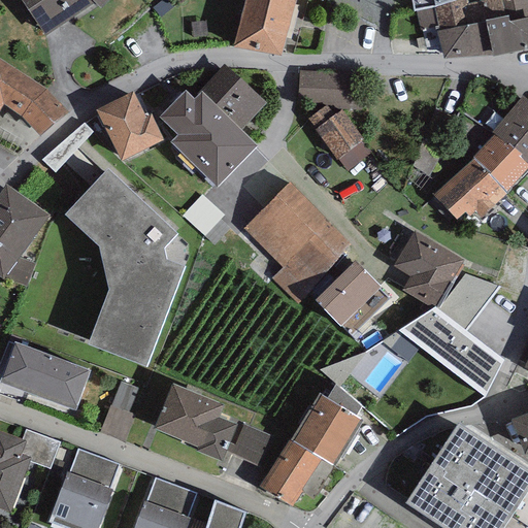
[(107,0),(22,0),(45,34),(94,2),(101,7),(107,0)]
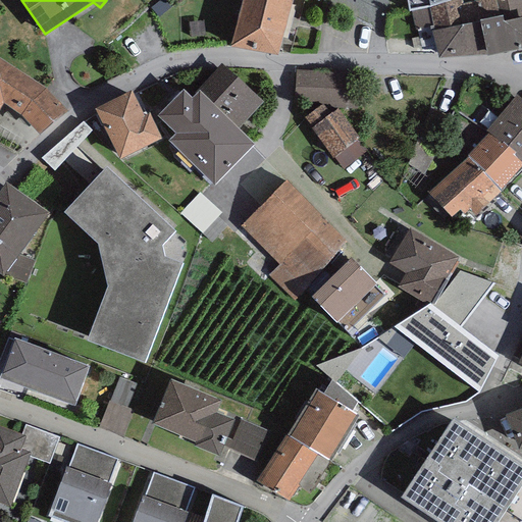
[(242,0),(230,42),(278,53),(292,0),(242,0)]
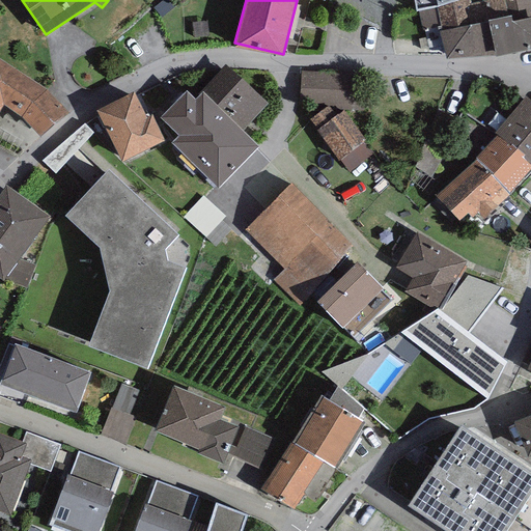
[(407,0),(409,18),(439,11),(471,0),(407,0)]
